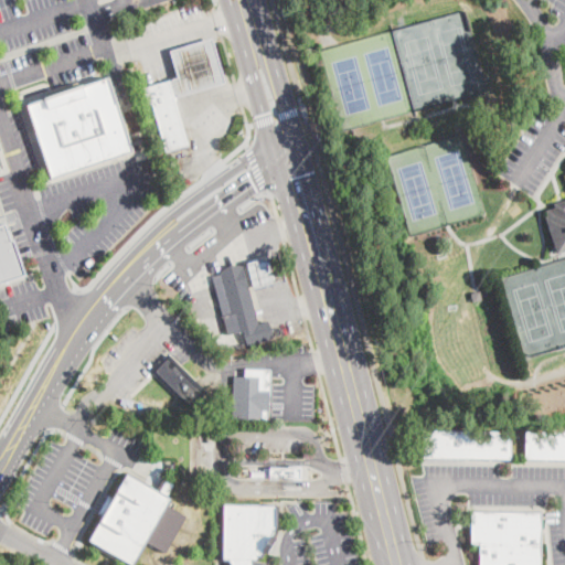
[(176,97),(190,145),(167,151),(152,103),(149,105),(144,88),(178,77),(170,51),(173,50),(192,44),(210,39),(212,39),(225,83),(222,84),(204,89),(185,95),(176,97)]
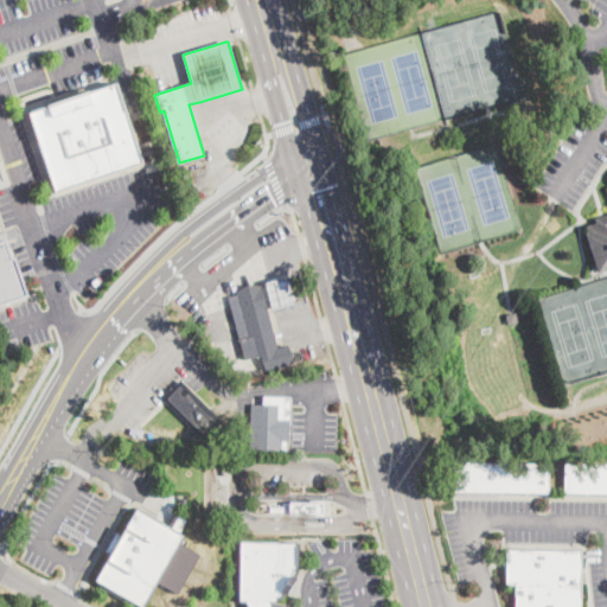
[(142,164),(55,193),(29,113),(115,84),(142,164)]
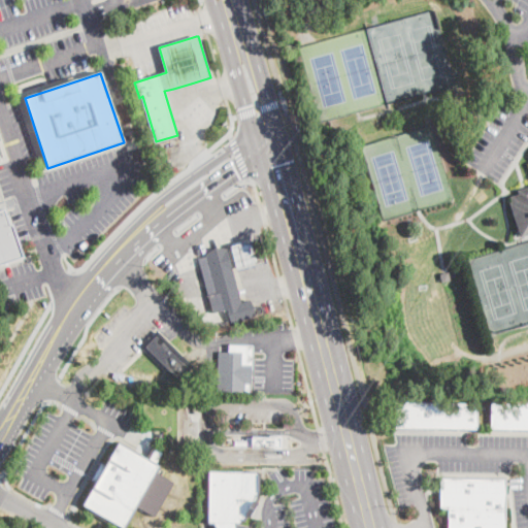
[(527,187),(527,234),(520,237),(510,203),(513,202),(510,197),(519,195),(518,191),(527,187)]
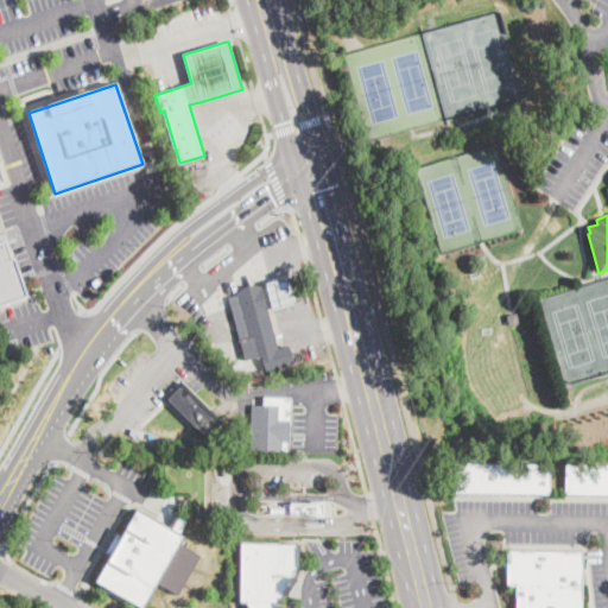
[(0,245),(7,242),(21,285),(27,283),(31,296),(0,306),(0,245)]
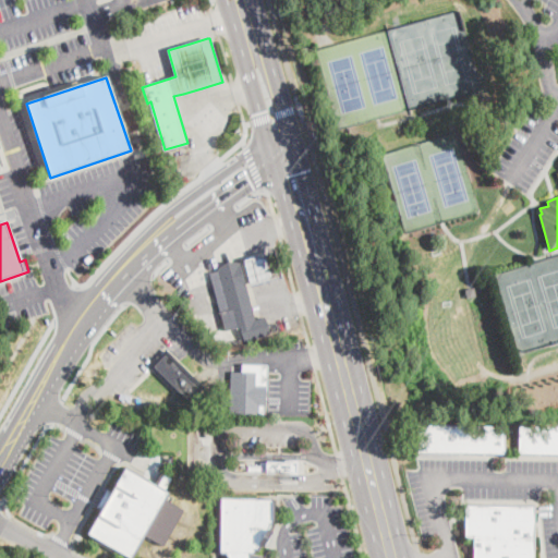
[(441,238),(433,240),(431,232),(435,230),(439,229),(441,238)]
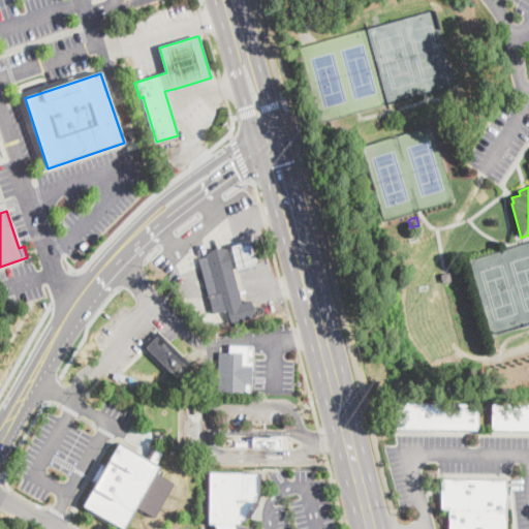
[(231,245),(259,237),(267,262),(238,270),(231,245)]
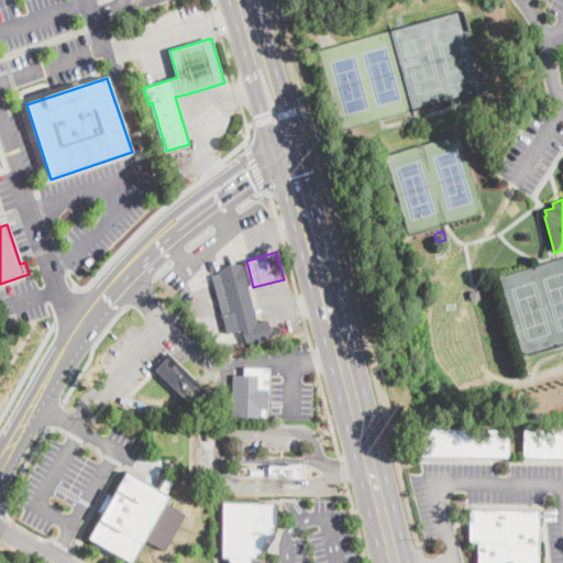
[(242,265),(257,322),(267,320),(272,338),(246,344),(243,330),(228,334),(212,276),(220,274),(219,271),(242,265)]
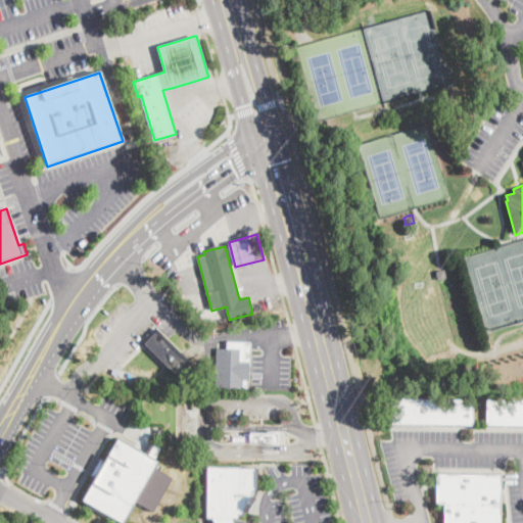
[(447,277),(438,279),(436,270),(444,268),(447,277)]
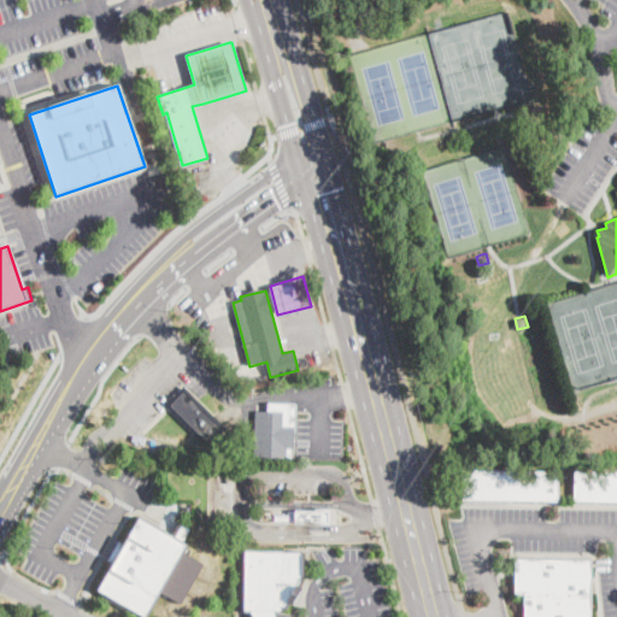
[(225,429),(207,447),(165,406),(184,386),(221,421),(225,429)]
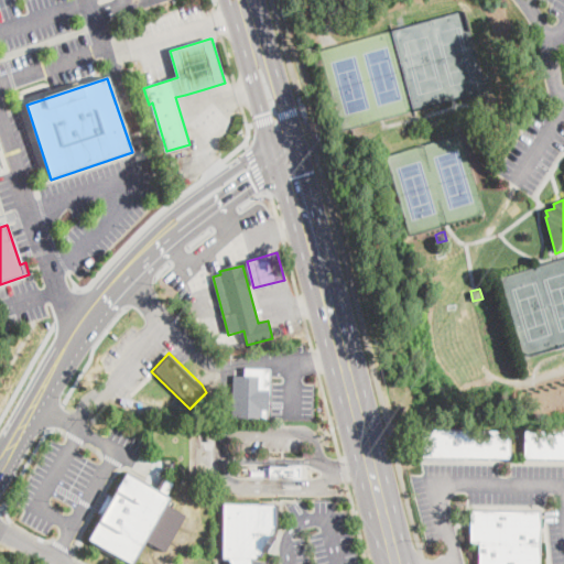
[(269,386),(269,411),(268,411),(267,419),(232,419),(234,377),(263,377),(269,378),(268,386),(269,386)]
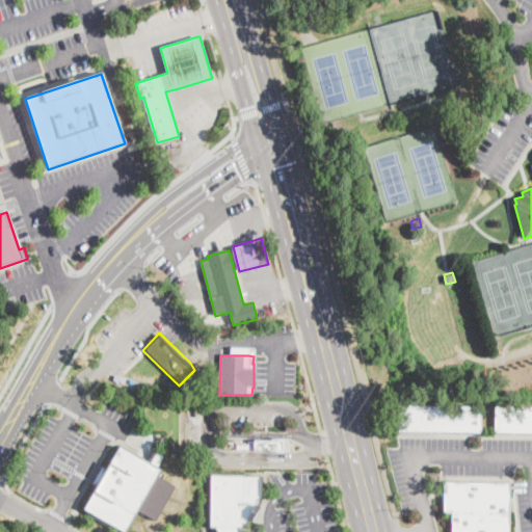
[(481,407),(481,432),(399,431),(400,406),(481,407)]
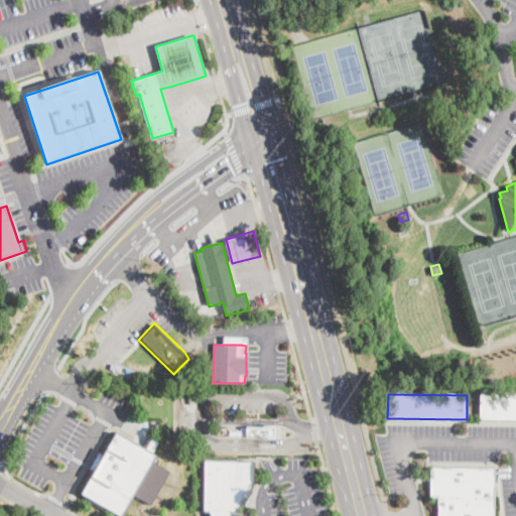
[(515,395),(515,419),(481,419),(481,395),(515,395)]
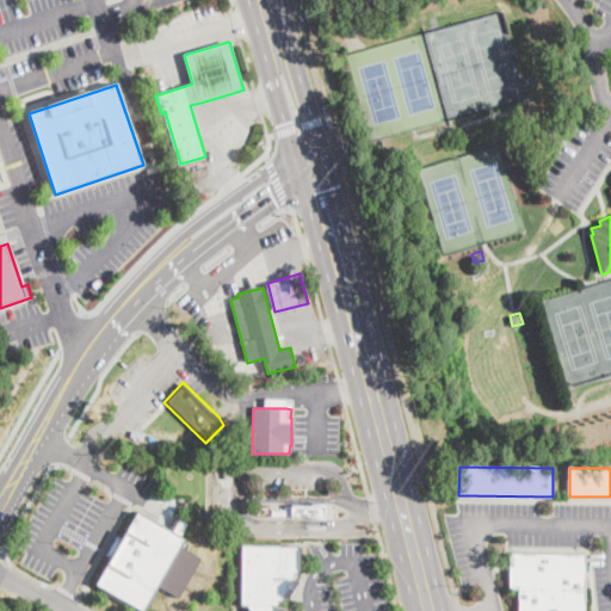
[(326,505),(326,519),(315,518),(315,517),(292,517),(291,516),(272,514),(272,511),(287,511),(287,505),(312,506),(312,504),(326,505)]
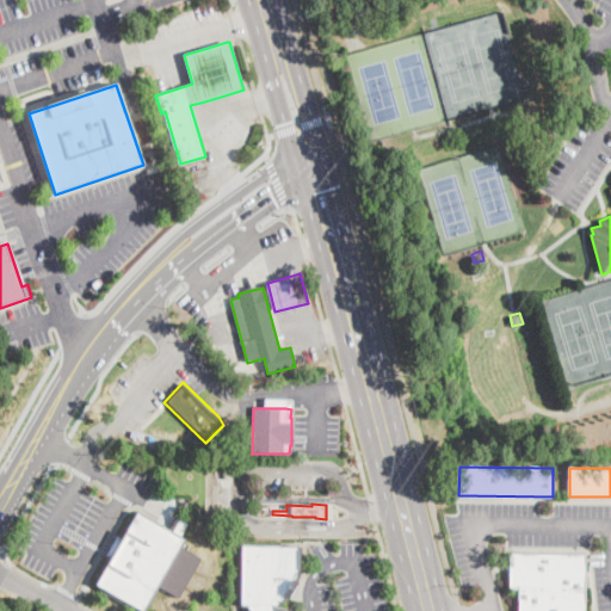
[(184,538),(166,569),(143,610),(97,584),(137,511),(184,538)]
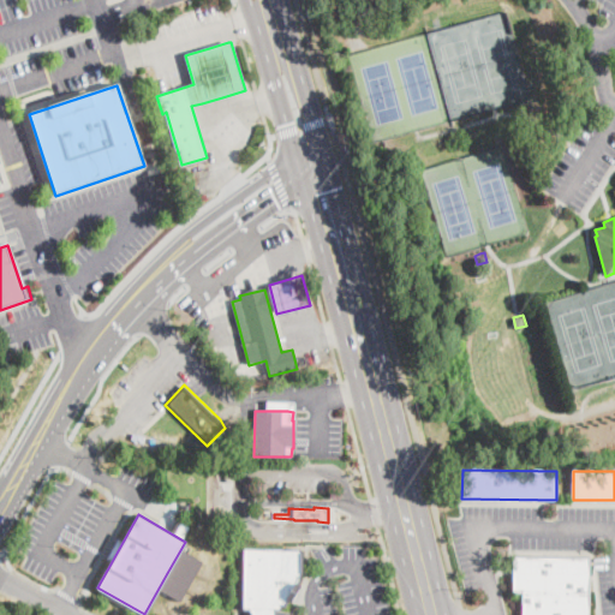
[(243,608),(244,550),(300,550),(300,575),(293,585),(299,590),(293,599),(287,596),(279,608),(276,608),(248,608),(243,608)]
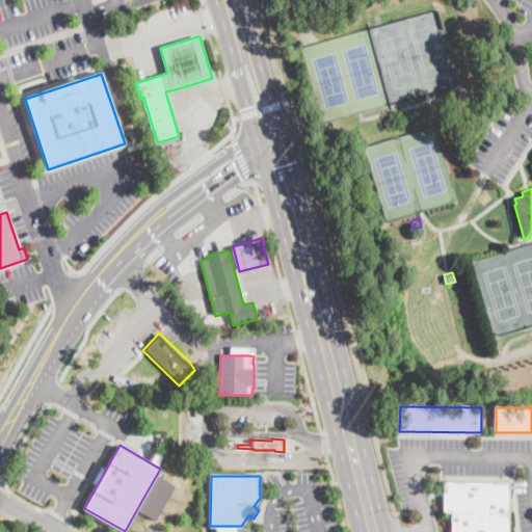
[(510,524),(509,531),(452,531),(453,512),(445,512),(445,482),(510,483),(510,524)]
